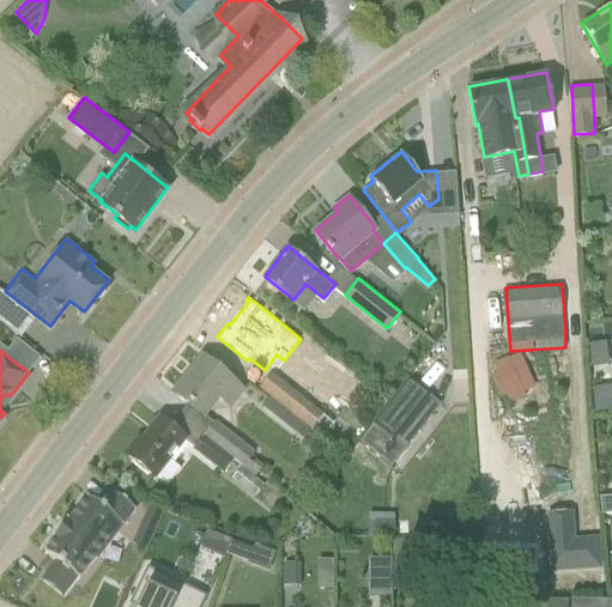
[(230,404),(243,387),(203,354),(192,368),(195,370),(179,392),(175,388),(174,390),(205,414),(219,395),(230,404)]
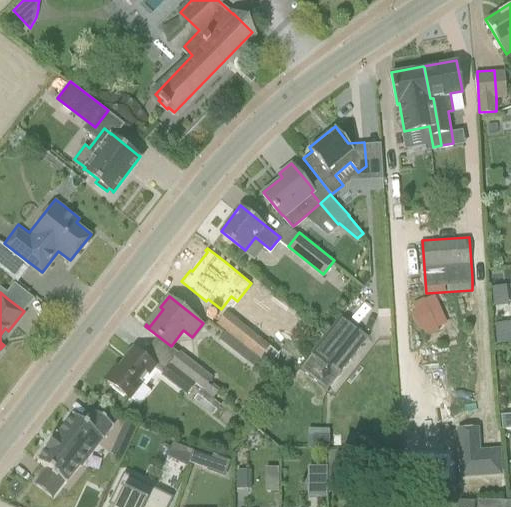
[(260,358),(271,344),(226,309),(216,322),(226,330),(260,358)]
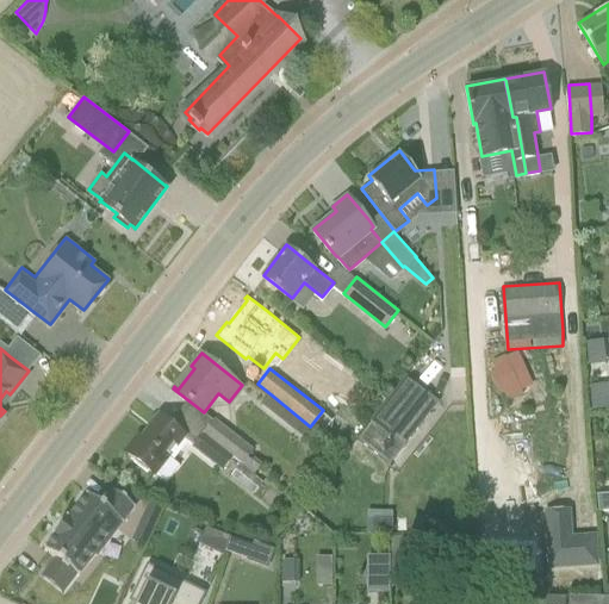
[(408,374),(372,419),(404,443),(422,421),(411,411),(427,390),(408,374)]
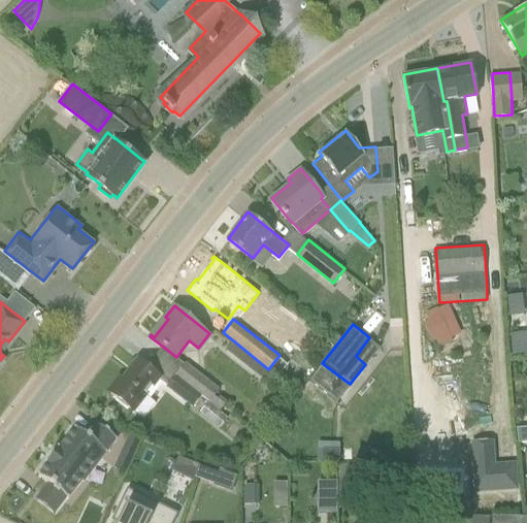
[(263,376),(268,369),(233,340),(228,348),(263,376)]
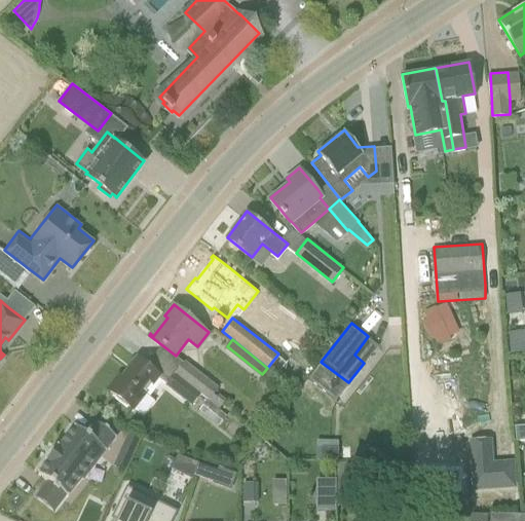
[(119,373),(109,387),(134,407),(143,414),(155,400),(145,392),(158,375),(159,374),(146,364),(138,358),(123,376),(119,373)]
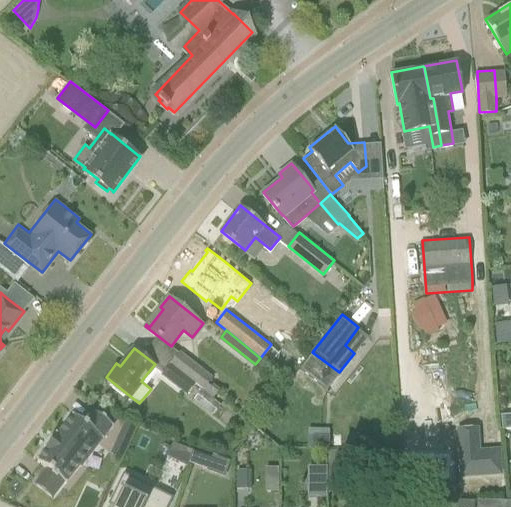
[(202,386),(211,375),(180,351),(172,362),(195,381),(195,380),(202,386)]
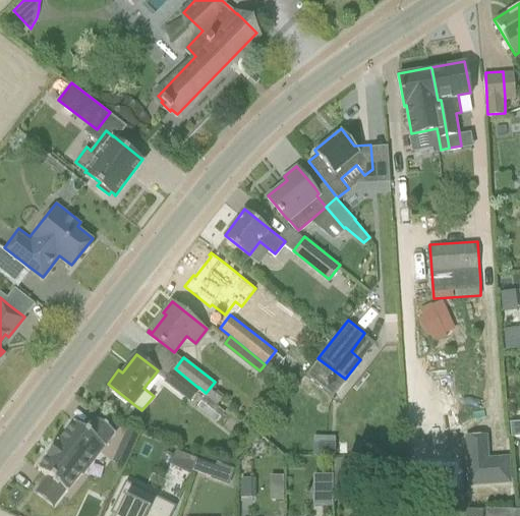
[(190,398),(198,388),(175,368),(166,380),(190,398)]
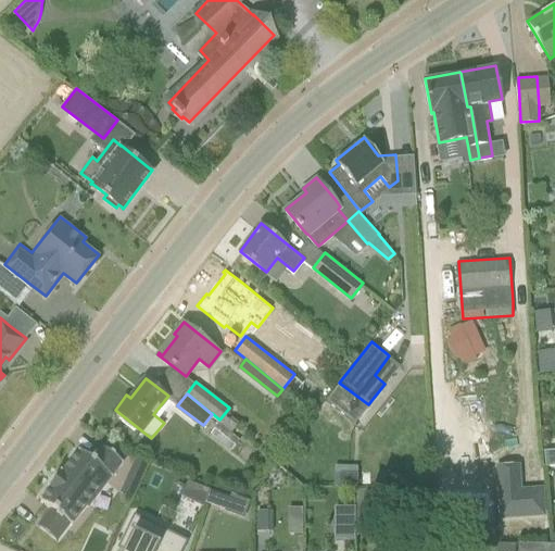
[(50,487),(41,499),(72,523),(87,502),(89,504),(124,460),(104,445),(93,459),(80,448),(63,471),(61,468),(48,485),(50,487)]
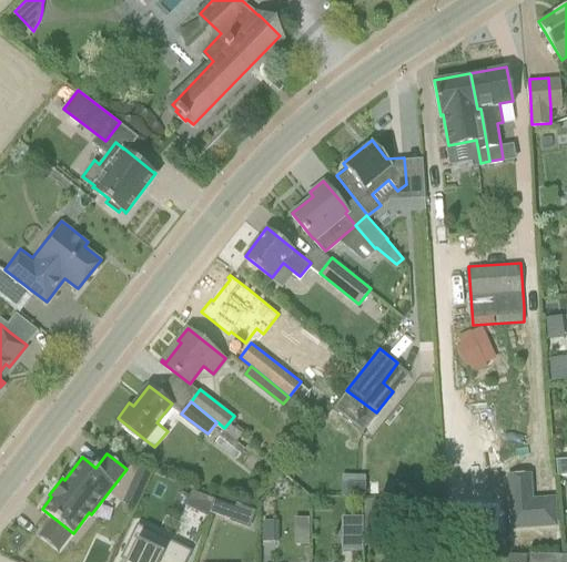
[(566,456),(556,457),(558,473),(566,472),(566,456)]
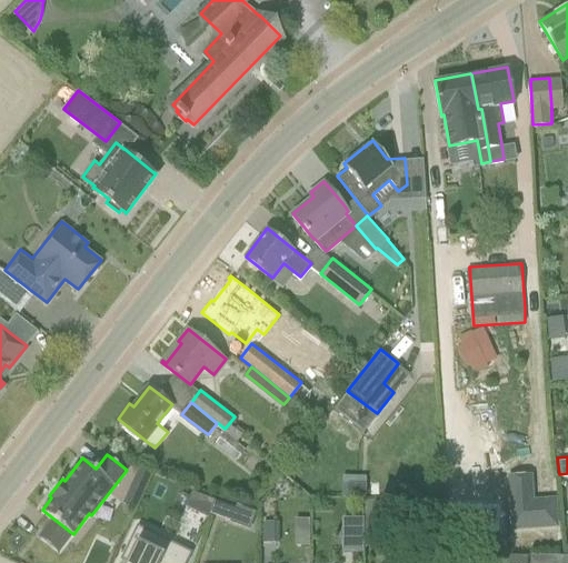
[(348,480),(347,491),(364,492),(365,481),(348,480)]
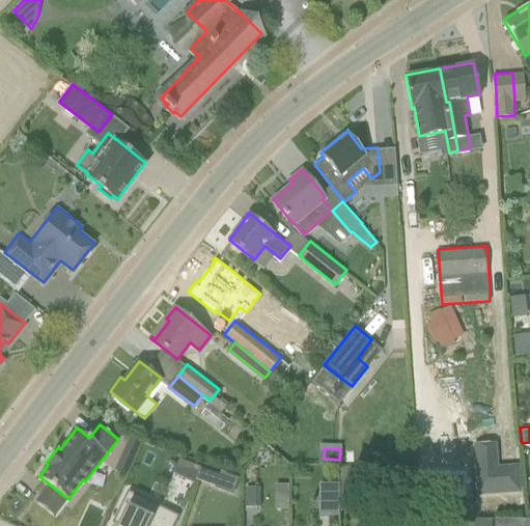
[(121,457),(117,466),(129,471),(133,462),(121,457)]
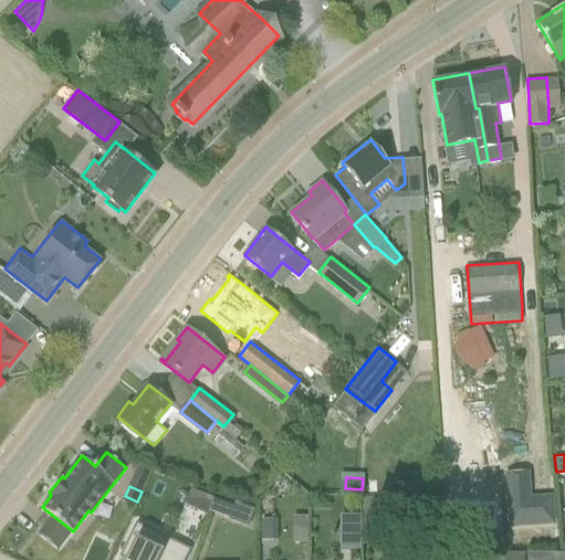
[(185,500),(185,502),(208,513),(208,511),(210,506),(212,498),(213,495),(211,494),(191,487),(187,497),(185,500)]
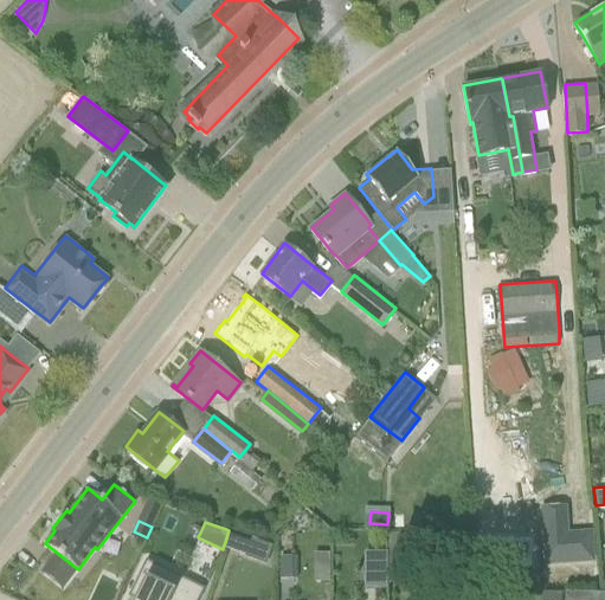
[(227,534),(225,542),(246,550),(251,539),(242,535),(229,530),(227,534)]
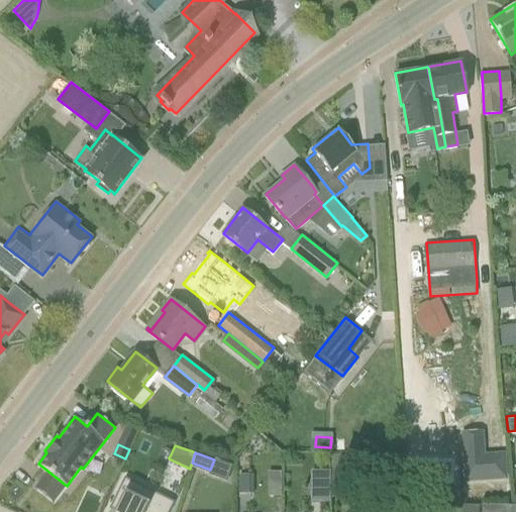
[(333,453),(333,475),(347,475),(347,454),(347,453),(345,453),(341,453),(333,453)]
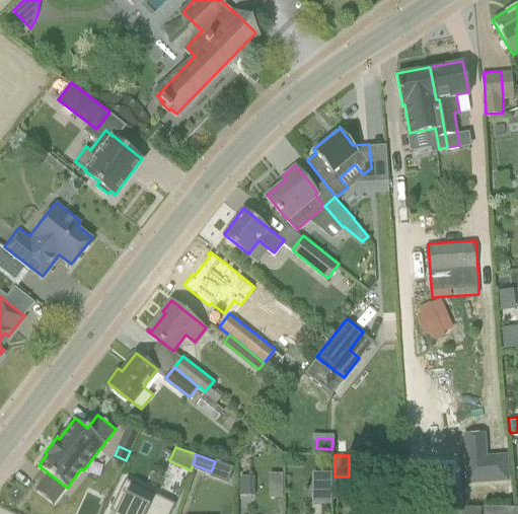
[(254,494),(254,474),(239,474),(239,494),(254,494)]
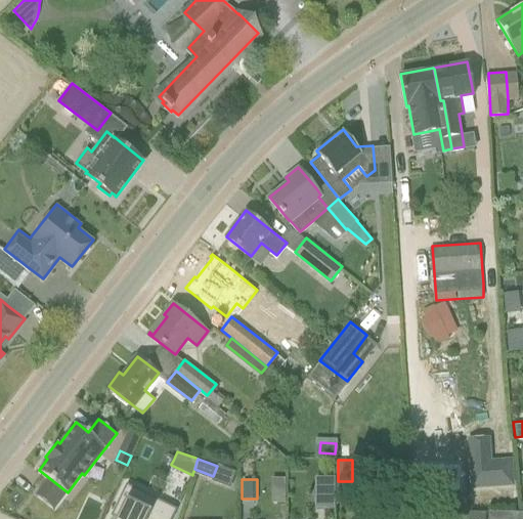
[(118,517),(116,518),(171,518),(178,507),(176,506),(175,509),(172,508),(157,500),(151,498),(147,506),(123,494),(128,483),(126,482),(111,514),(118,517)]
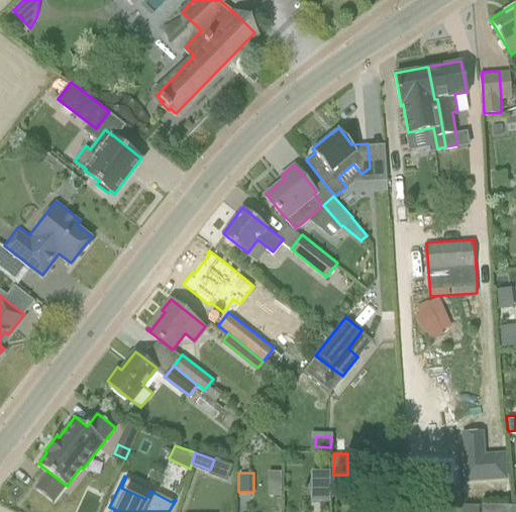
[(515,503),(503,503),(504,511),(515,511),(515,503)]
